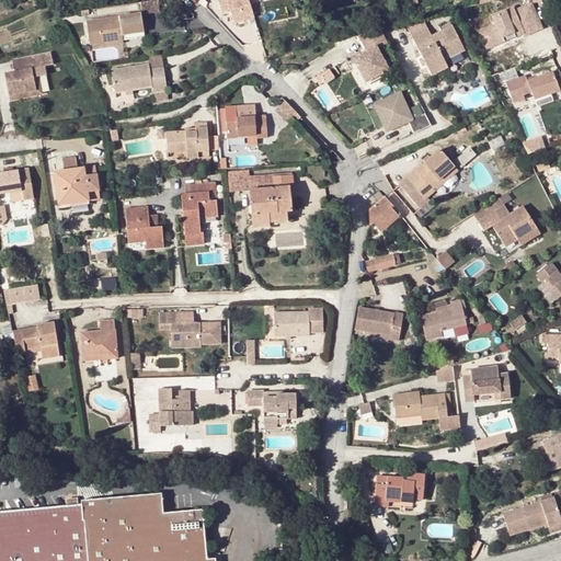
[(158,0),(148,0),(139,1),(140,12),(159,10),(158,0)]
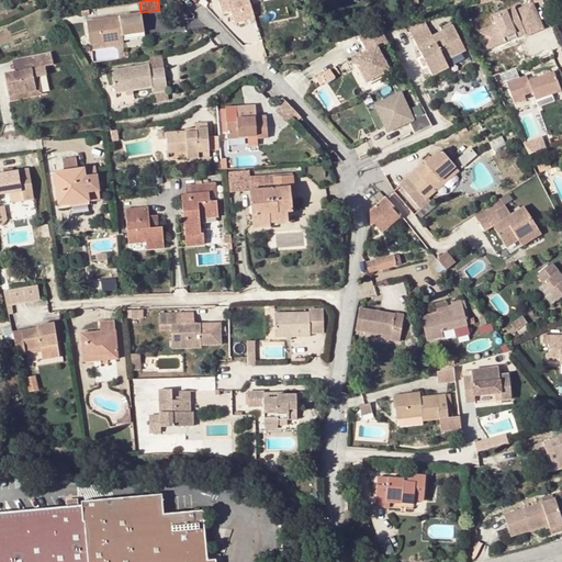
[(220,0),(223,13),(232,11),(235,23),(255,19),(250,0),(220,0)]
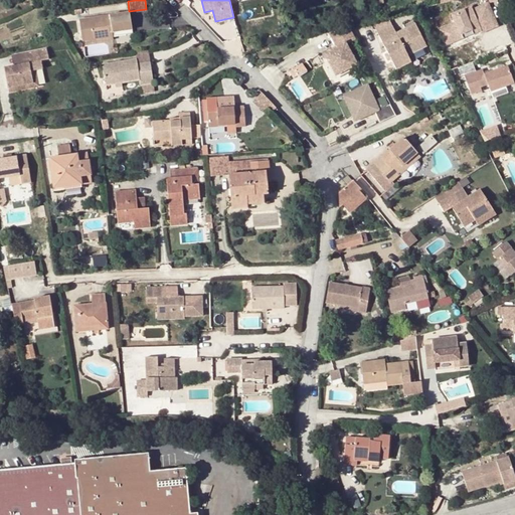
[(480,30),(496,23),(488,4),(473,10),(471,7),(453,15),(456,24),(441,30),(445,40),(460,33),(461,34),(479,27),(480,30)]
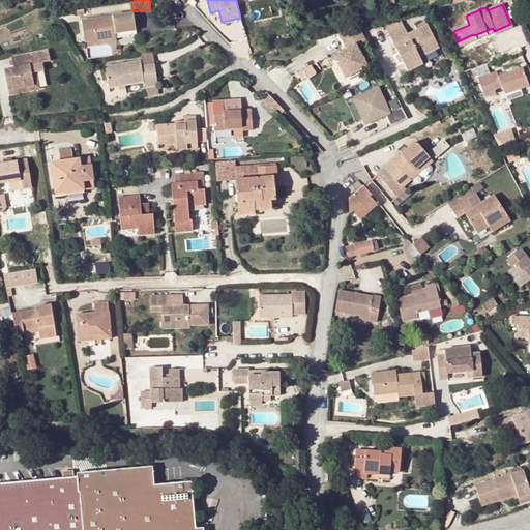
[(133,11),(81,20),(84,41),(94,40),(115,37),(114,33),(128,31),(127,26),(135,25),(133,11)]
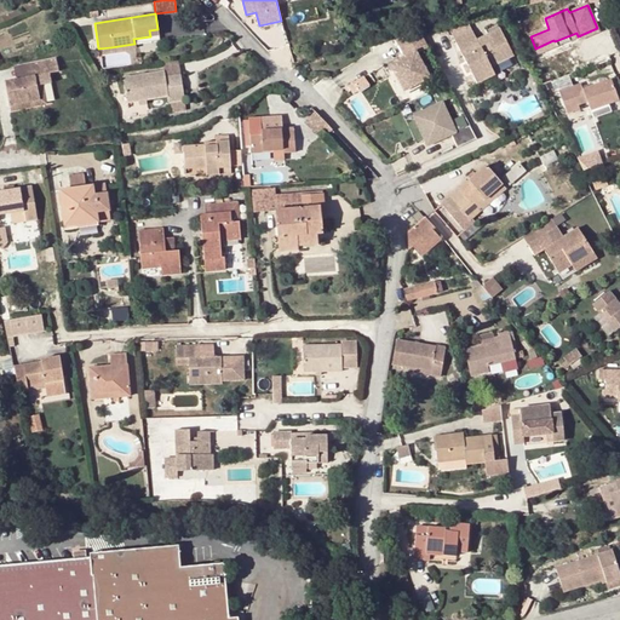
[(267,34),(259,27),(253,33),(260,40),(267,34)]
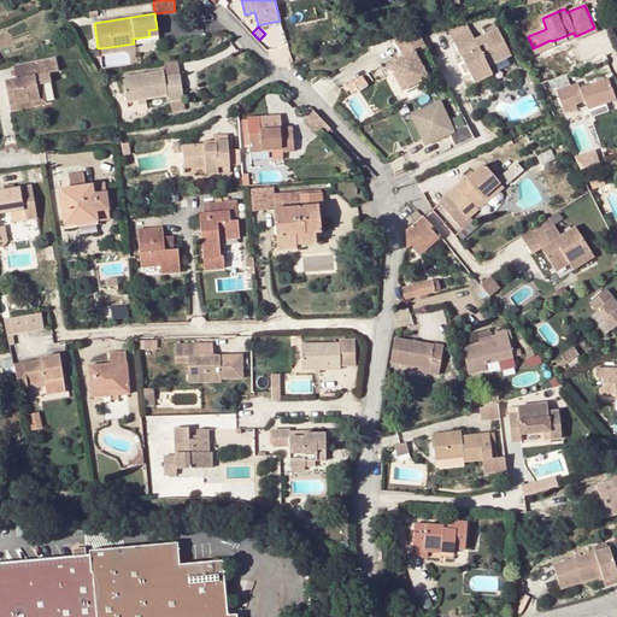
[(469,29),(451,39),(472,81),(489,71),(486,63),(509,52),(497,28),(474,40),(469,29)]
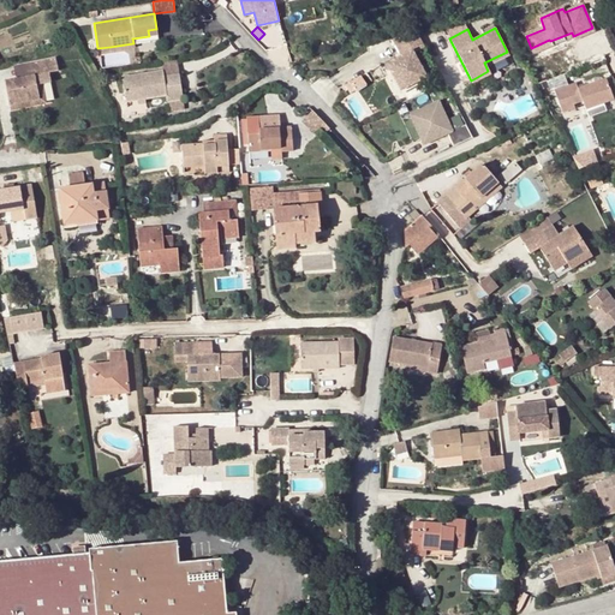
[(149,36),(132,39),(133,43),(157,40),(156,29),(148,30),(149,36)]
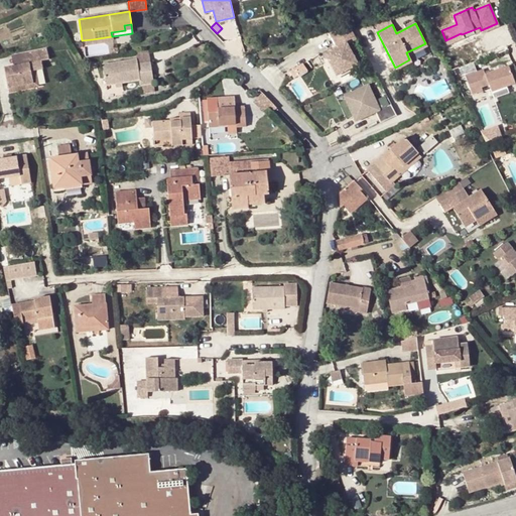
[(331,31),(339,45),(347,41),(348,43),(357,38),(351,27),(331,31)]
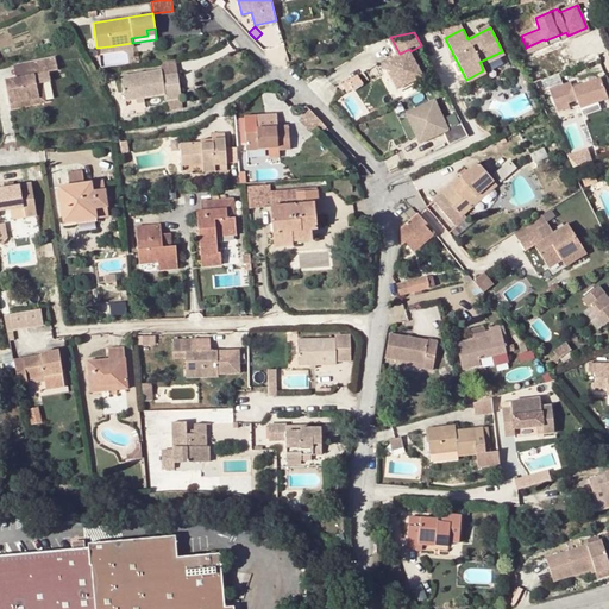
[(395,56),(384,63),(389,71),(391,70),(399,85),(410,77),(412,80),(422,74),(410,51),(409,49),(400,54),(399,55),(400,58),(397,60),(395,56)]
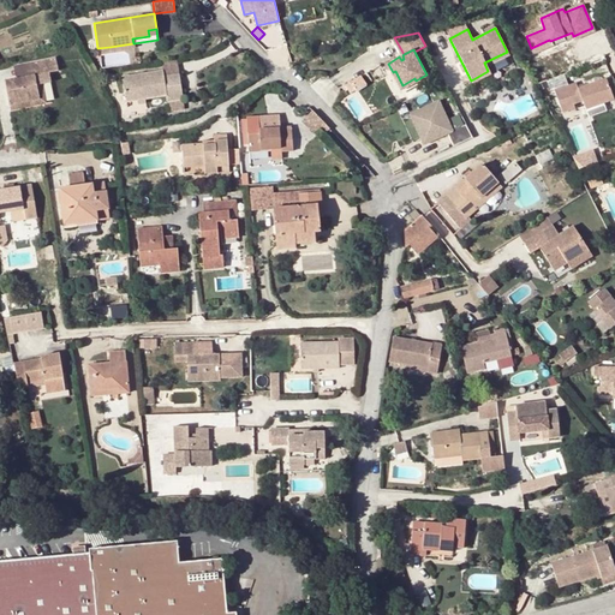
[(511,55),(491,66),(495,72),(514,61),(511,55)]
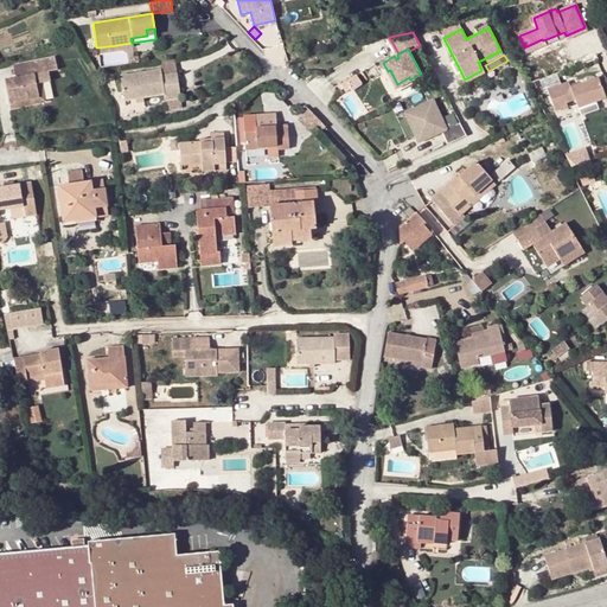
[(56,57),(26,63),(29,76),(17,77),(5,80),(11,104),(40,97),(38,87),(43,85),(50,83),(49,72),(58,70),(56,57)]
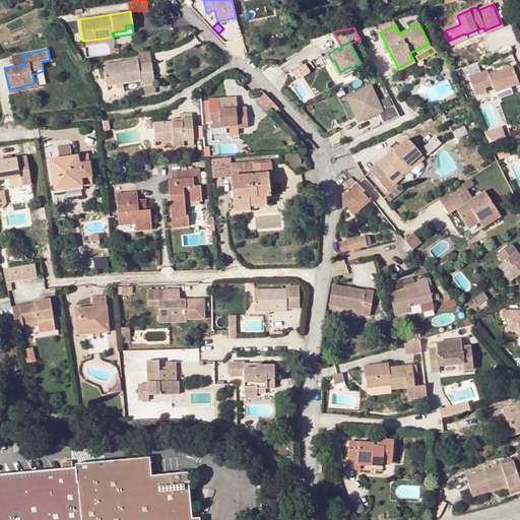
[(22,54),(12,56),(14,66),(24,65),(22,54)]
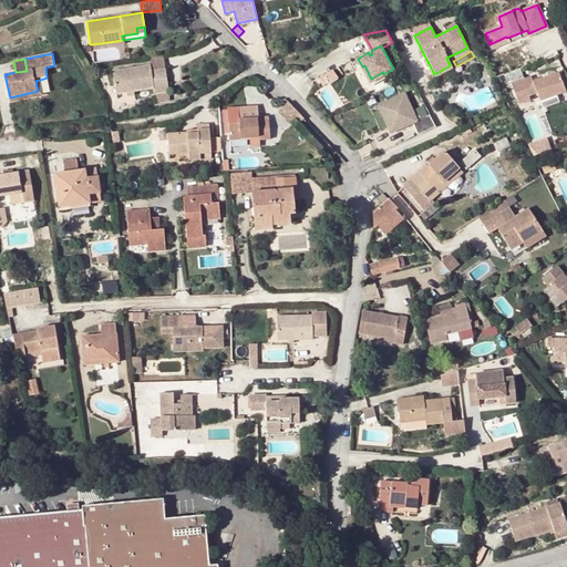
[(150,64),(112,70),(115,92),(153,88),(153,93),(168,90),(165,68),(150,70),(150,64)]
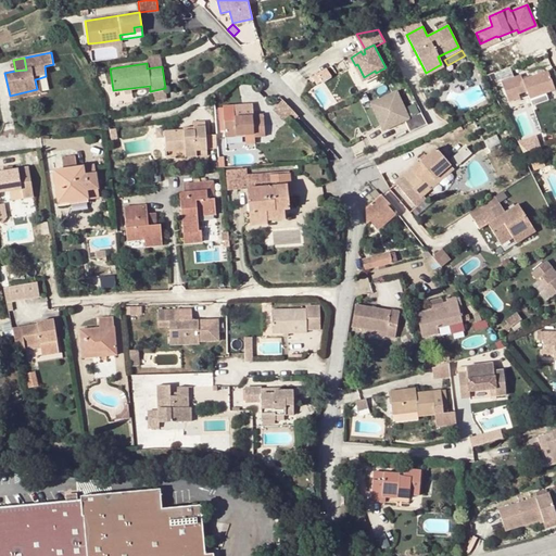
[(357,64),(355,65),(363,80),(376,73),(375,71),(364,77),(357,64)]
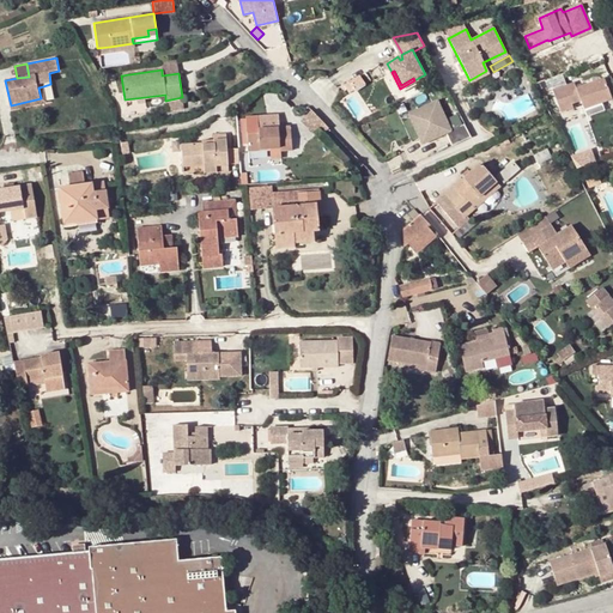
[(351,92),(365,83),(360,76),(346,85),(351,92)]
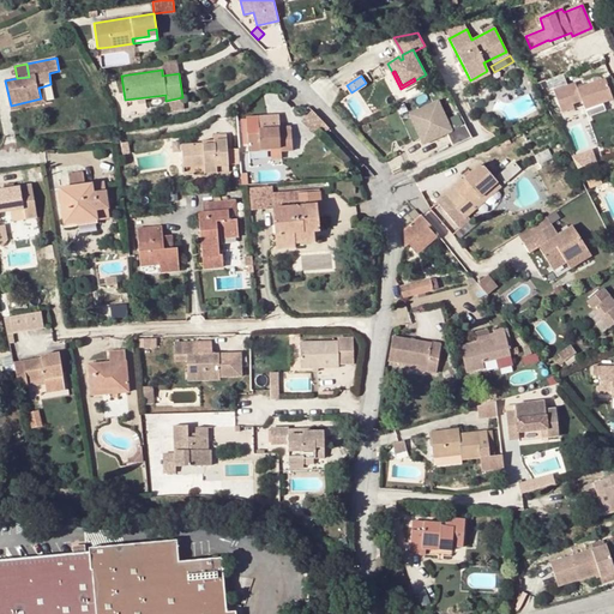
[(584,109),(613,98),(605,78),(577,88),(575,83),(553,91),(560,113),(573,108),(572,104),(581,101),(584,109)]
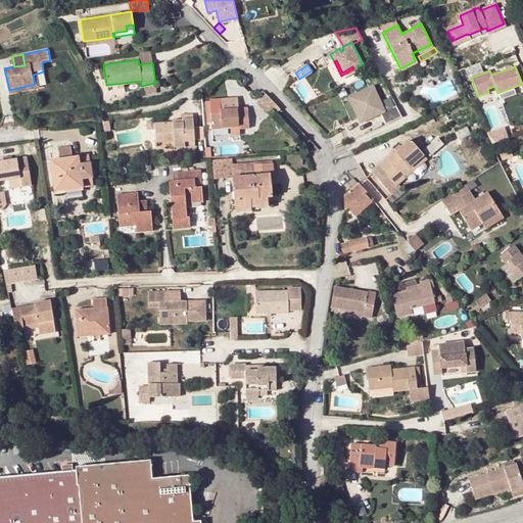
[(35,84),(9,90),(10,94),(40,88),(37,74),(33,75),(35,84)]
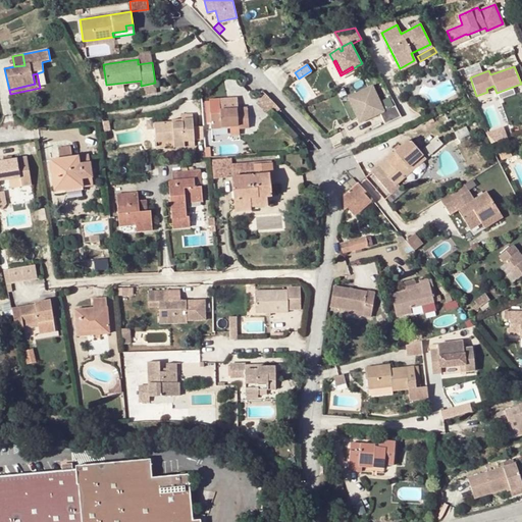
[(403,115),(397,104),(385,110),(381,101),(374,85),(365,89),(366,92),(364,93),(363,91),(351,96),(356,105),(357,105),(361,114),(359,115),(361,121),(381,112),(386,122),(403,115)]
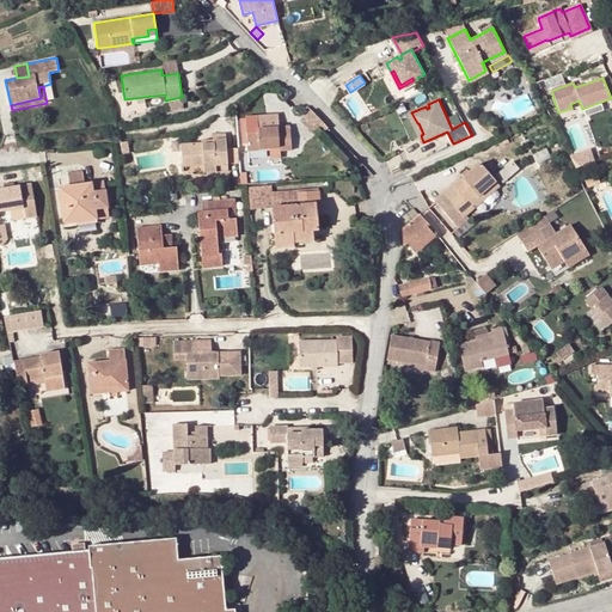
[(330,130),(313,112),(307,117),(324,135),(330,130)]
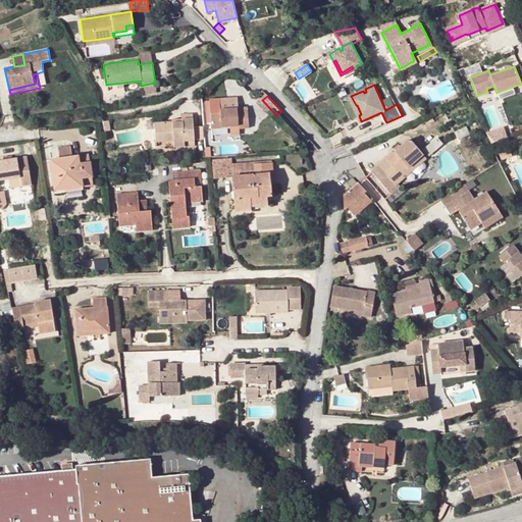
[(209,99),(210,113),(221,112),(221,109),(220,106),(220,98),(209,99)]
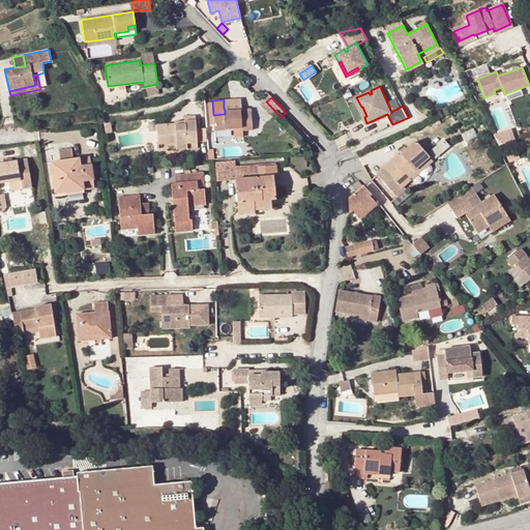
[(242,112),(241,109),(225,111),(225,114),(213,115),(215,130),(226,129),(226,126),(234,126),(234,127),(243,126),(242,112)]
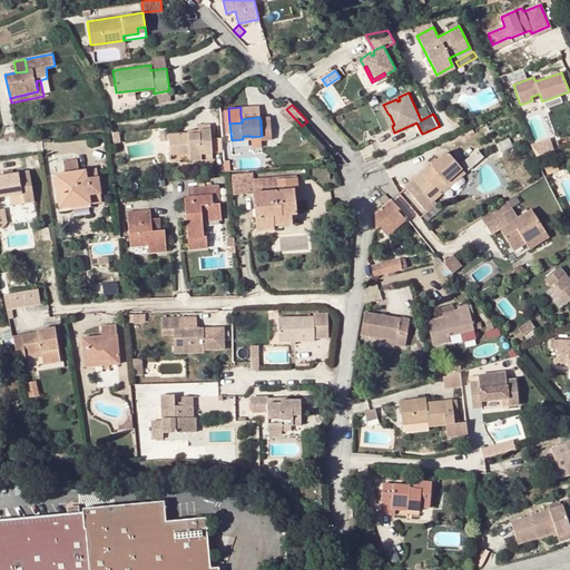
[(272,119),(261,120),(262,136),(262,139),(273,138),(272,119)]
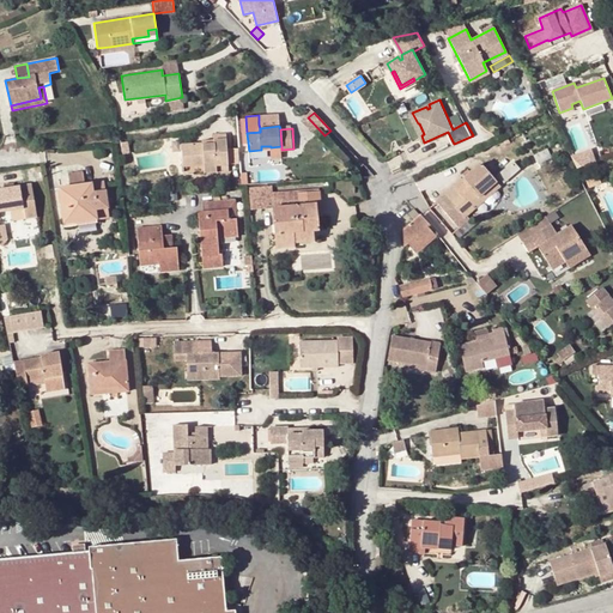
[(201,145),(201,141),(189,143),(190,150),(181,151),(182,163),(192,163),(192,165),(202,165),(202,173),(217,171),(216,167),(229,167),(226,139),(213,139),(213,144),(201,145)]
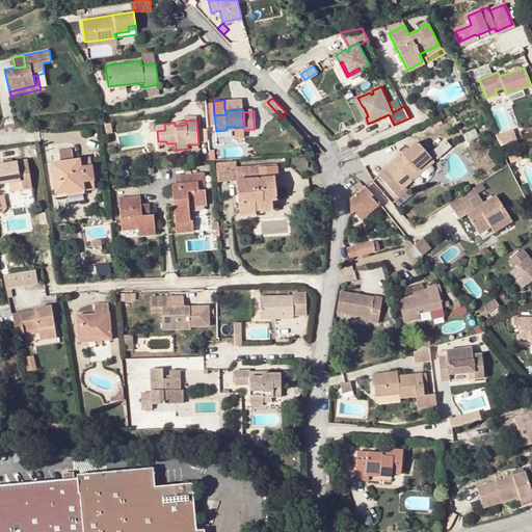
[(497,134),(501,145),(519,139),(514,128),(497,134)]
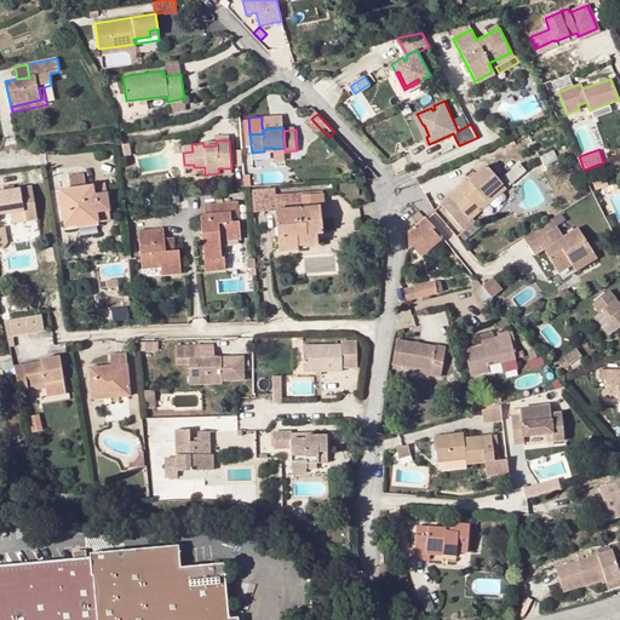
[(539,158),(544,167),(557,160),(552,150),(539,158)]
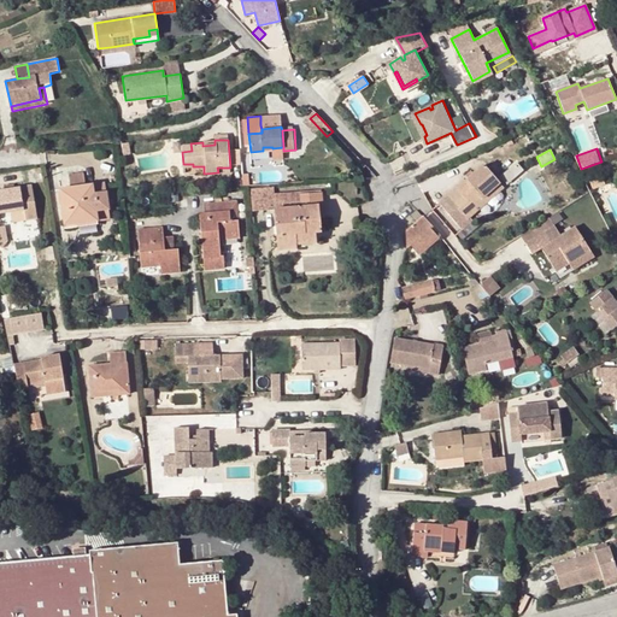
[(365,164),(359,157),(354,162),(362,168),(365,164)]
